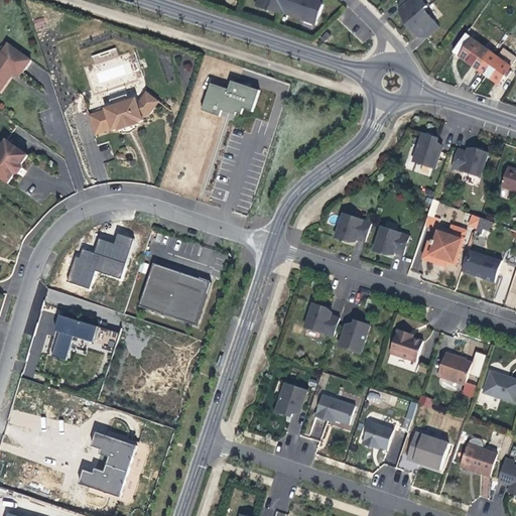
[(280,8),(282,0),(256,0),(254,5),(268,10),(269,7),(279,11),(280,8)]
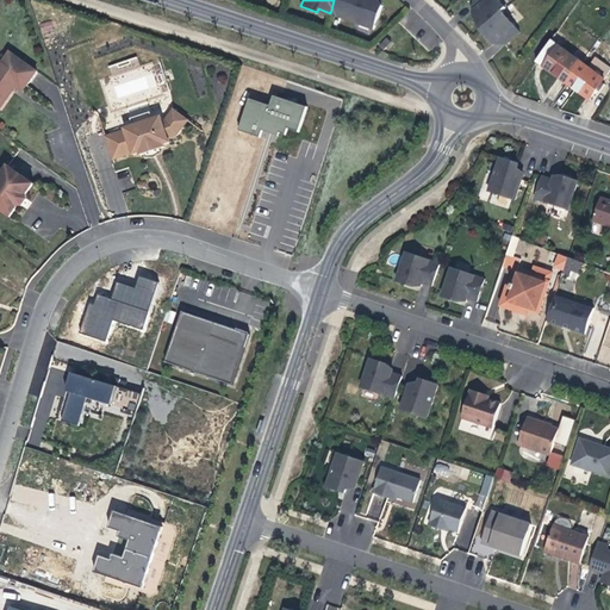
[(380,4),(369,0),(334,0),(331,10),(358,19),(356,22),(373,27),(380,4)]
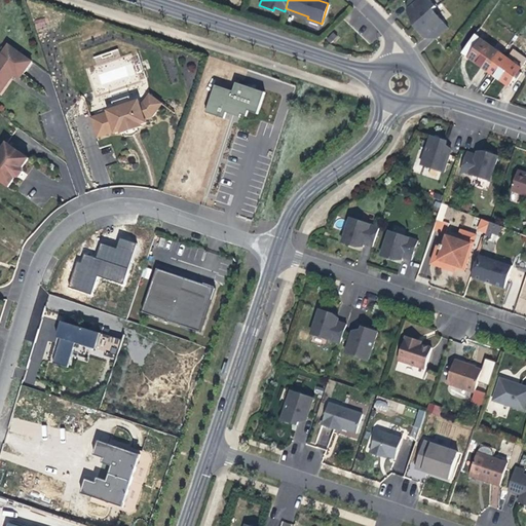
[(417,23),(433,9),(436,6),(429,0),(409,0),(413,4),(407,10),(409,13),(417,23)]
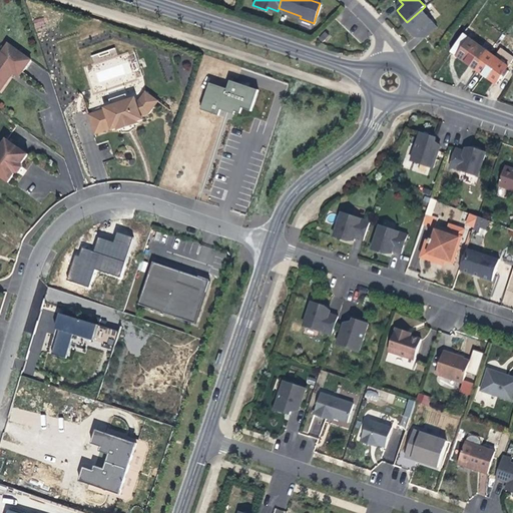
[(301,16),(279,8),(278,11),(300,18),(301,16)]
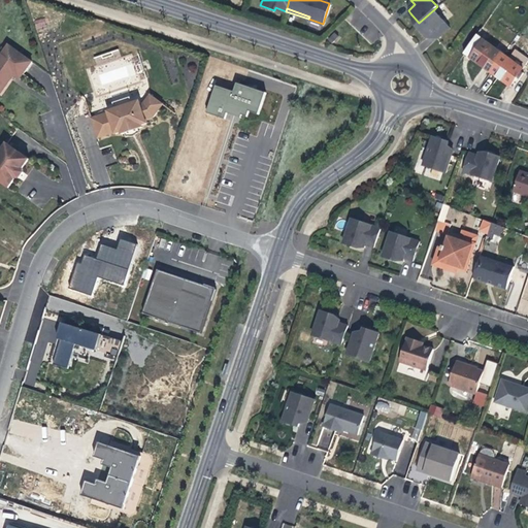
[(450,27),(434,9),(419,23),(416,26),(422,33),(426,37),(433,32),(437,37),(450,27)]
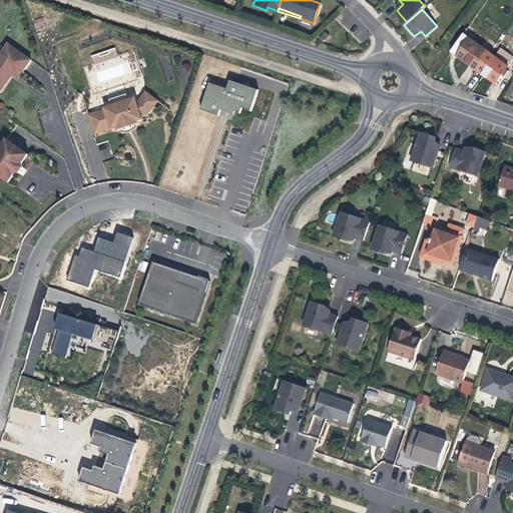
[(43,18),(34,20),(36,28),(44,26),(43,18)]
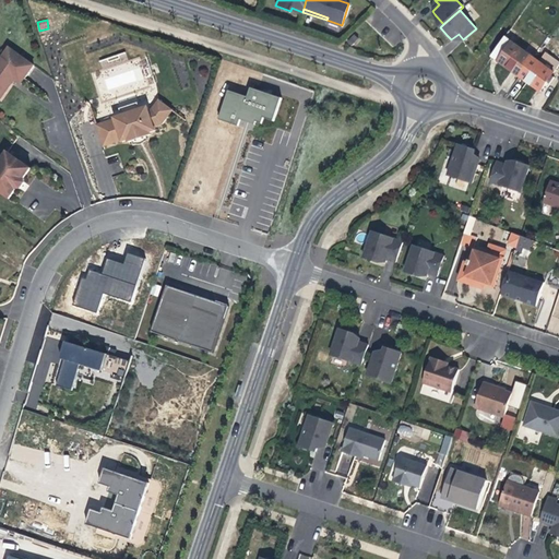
[(538,50),(510,30),(500,44),(491,57),(498,62),(512,43),(533,57),(538,50)]
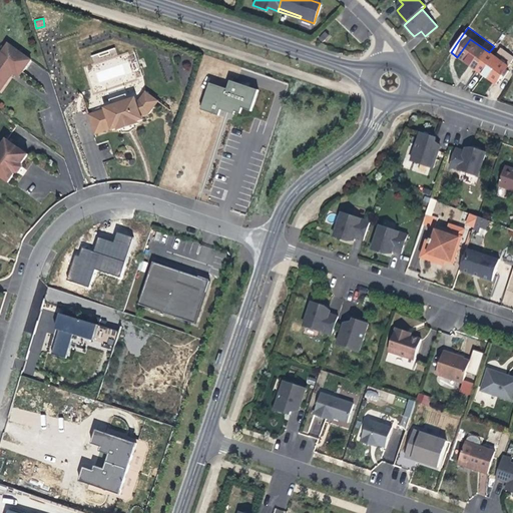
[(489,52),(470,39),(457,57),(466,63),(476,70),(489,52)]
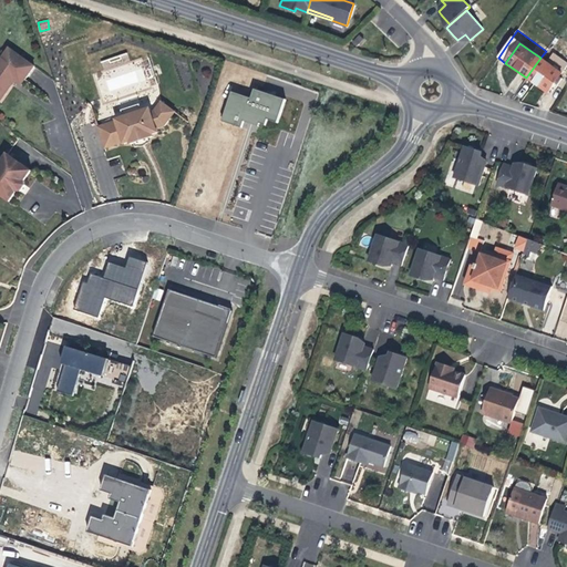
[(34,66),(9,48),(0,60),(0,99),(1,100),(11,85),(10,84),(13,80),(20,85),(28,75),(34,66)]
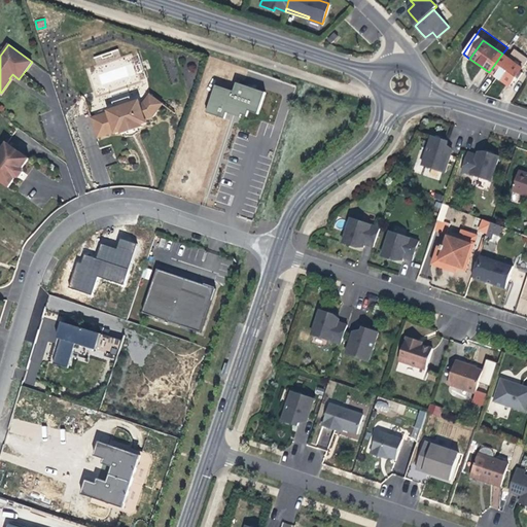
[(523,68),(502,54),(489,72),(497,78),(510,86),(523,68)]
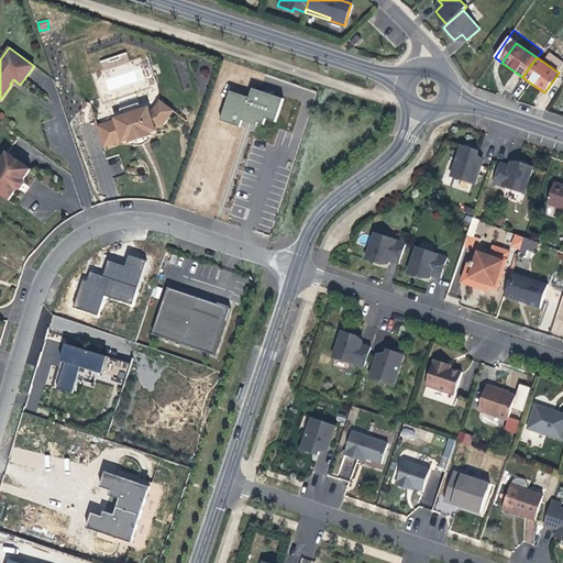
[(232,92),(222,121),(241,128),(243,121),(258,127),(260,122),(265,124),(266,119),(276,122),(284,99),(254,89),(251,99),(232,92)]
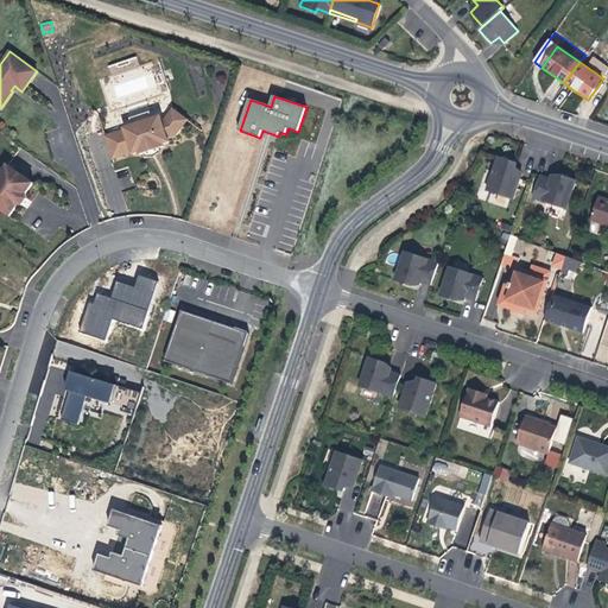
[(170,143),(168,138),(177,135),(188,120),(173,109),(165,119),(163,120),(160,116),(152,119),(151,119),(144,120),(141,120),(140,120),(139,121),(137,122),(133,125),(131,126),(124,128),(125,130),(106,137),(113,159),(132,152),(133,154),(139,152),(140,154),(144,153),(149,152),(147,150),(154,147),(156,150),(159,149),(164,147),(163,145),(170,143)]
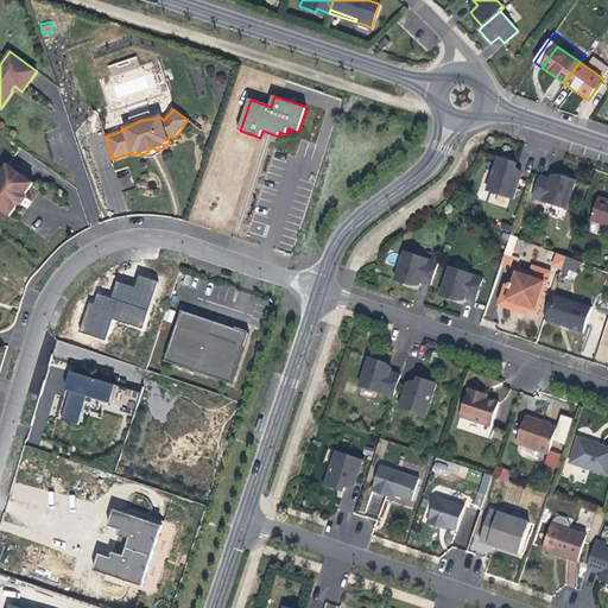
[(151,119),(152,119),(150,112),(131,119),(133,125),(137,122),(139,121),(140,120),(141,120),(144,120),(151,119)]
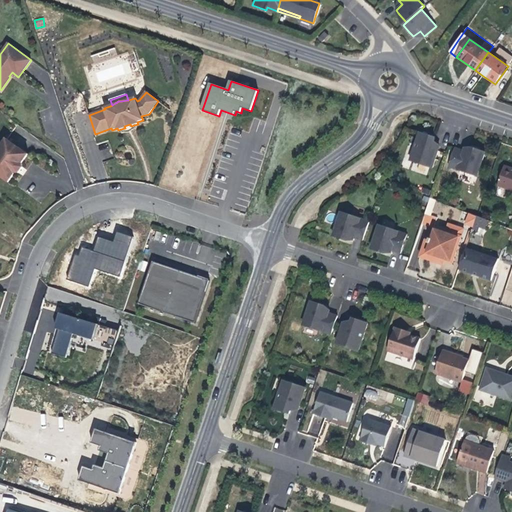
[(132,131),(134,130),(136,129),(134,125),(131,126),(130,124),(124,126),(125,128),(121,129),(123,133),(125,133),(126,133),(127,133),(130,132),(131,132),(132,131)]
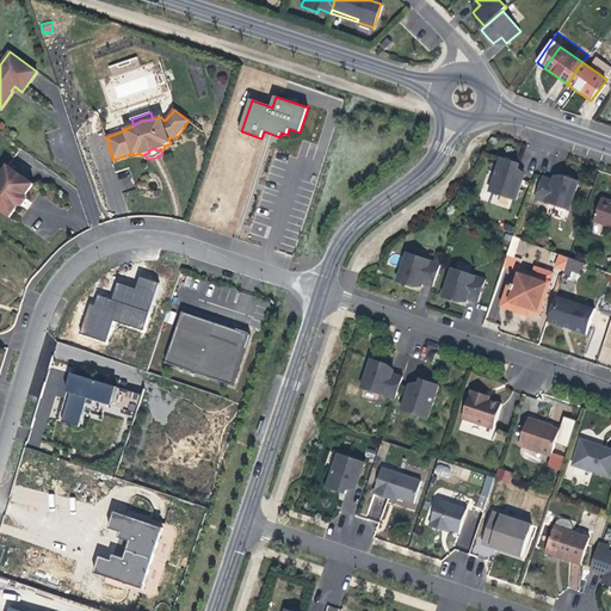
[(511,161),(500,158),(489,192),(516,201),(523,179),(514,177),(518,167),(519,164),(511,161)]
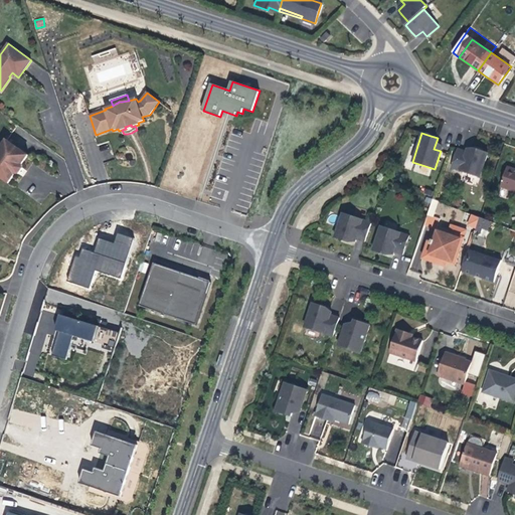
[(28,155),(6,140),(0,148),(0,177),(8,183),(14,174),(19,174),(23,168),(22,164),(28,155)]
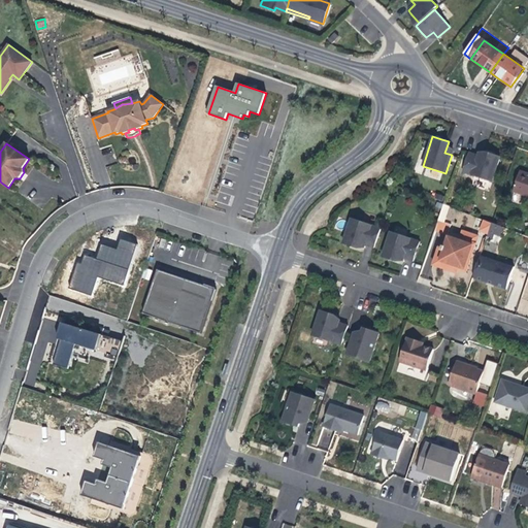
[(477,156),(468,153),(463,172),(492,182),(500,157),(494,155),(493,158),(488,156),(479,153),(477,156)]
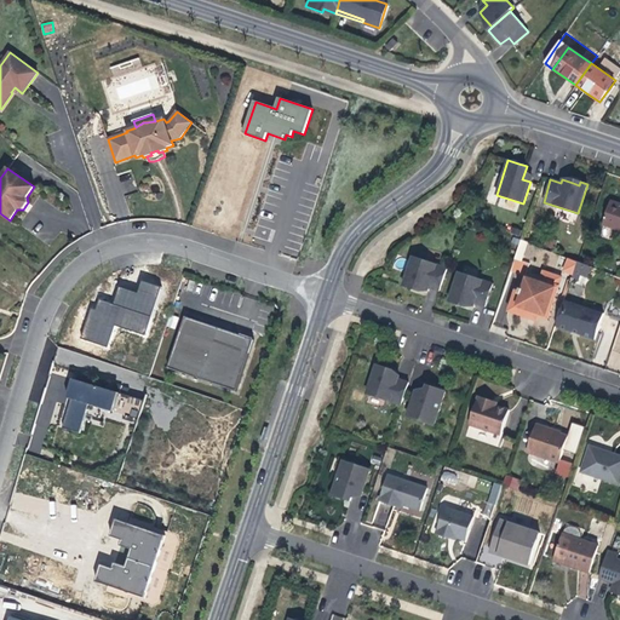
[(619,229),(619,204),(610,201),(603,224),(619,229)]
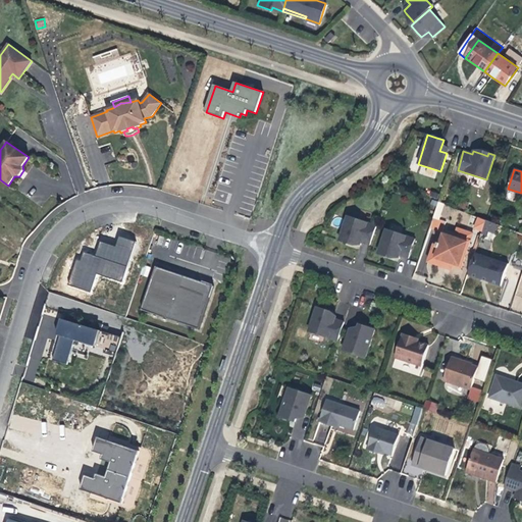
[(433,219),(440,220),(444,203),(436,202),(433,219)]
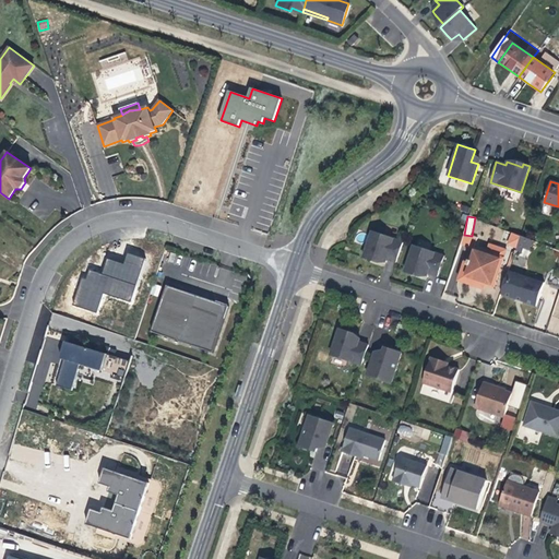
[(396,263),(403,242),(372,232),(364,258),(370,260),(370,258),(376,259),(385,262),(387,260),(396,263)]
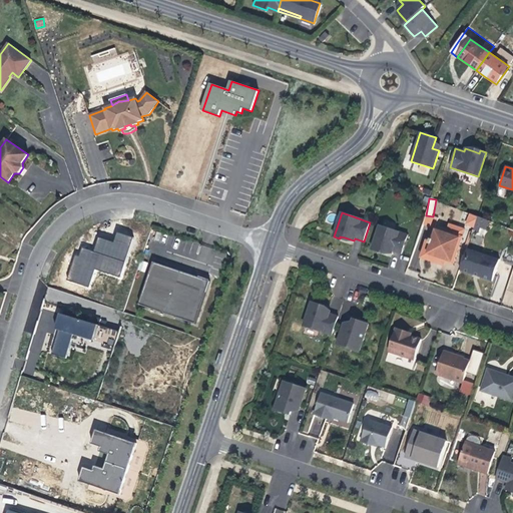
[(478,216),(475,225),(486,229),(489,221),(478,216)]
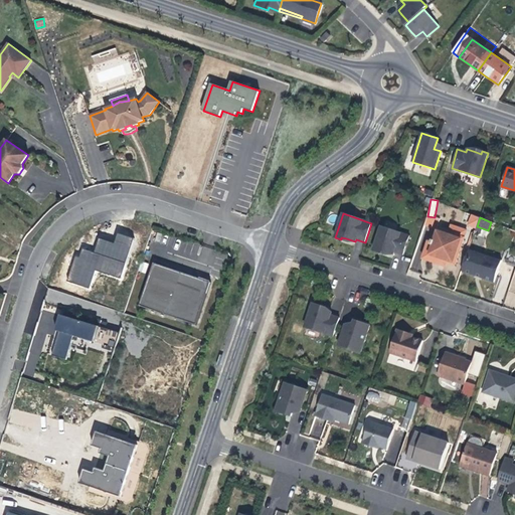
[(449,232),(465,237),(467,230),(452,225),(450,229),(438,225),(437,228),(449,232)]
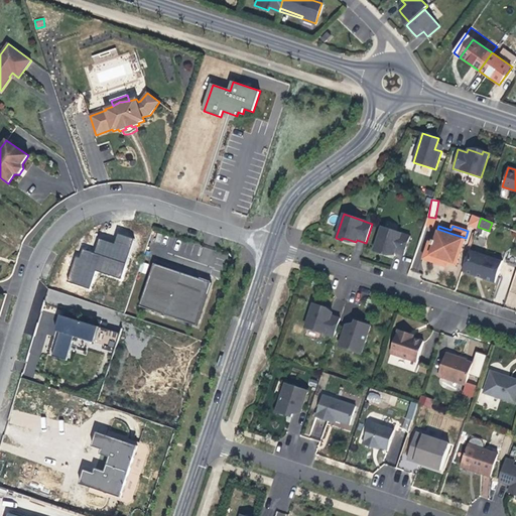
[(410,236),(382,227),(374,251),(380,253),(381,250),(388,253),(394,255),(395,252),(404,255),(410,236)]
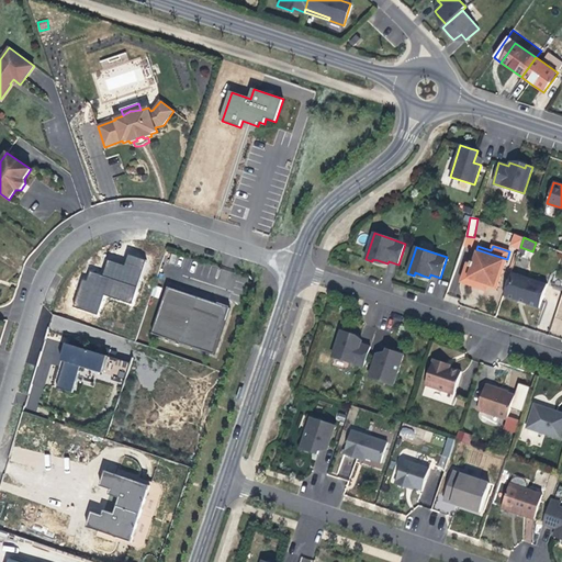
[(496,289),(507,259),(490,254),(476,249),(471,265),(467,279),(487,287),(496,289)]
